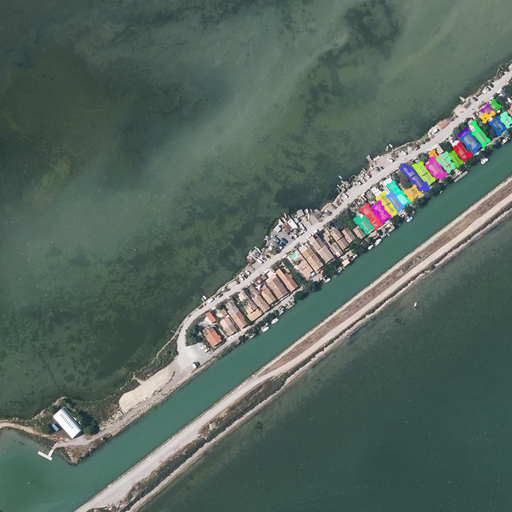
[(356,226),(353,229),(359,237),(361,240),(366,236),(356,223),(355,225),(356,226)]
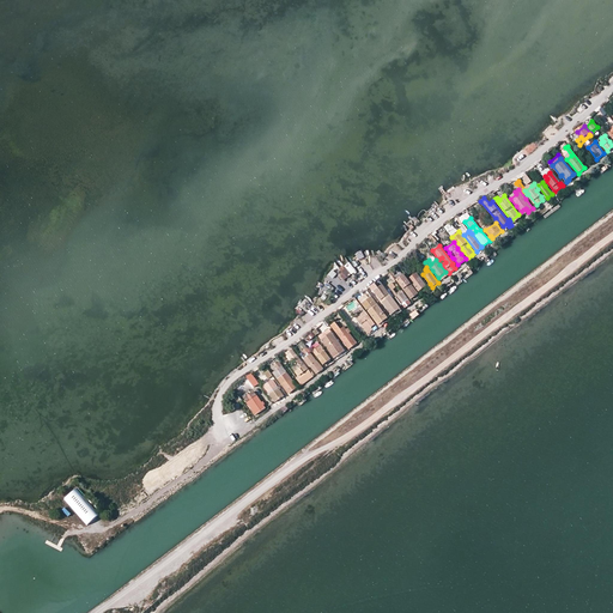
[(332,269),(327,274),(332,279),(337,274),(332,269)]
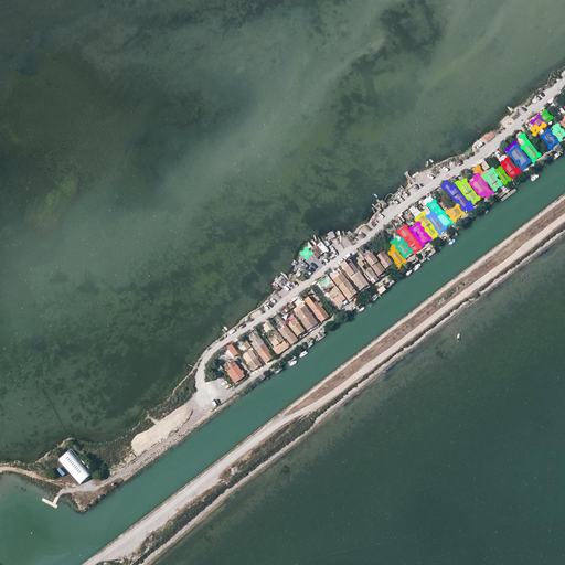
[(386,268),(393,264),(384,252),(377,257),(386,268)]
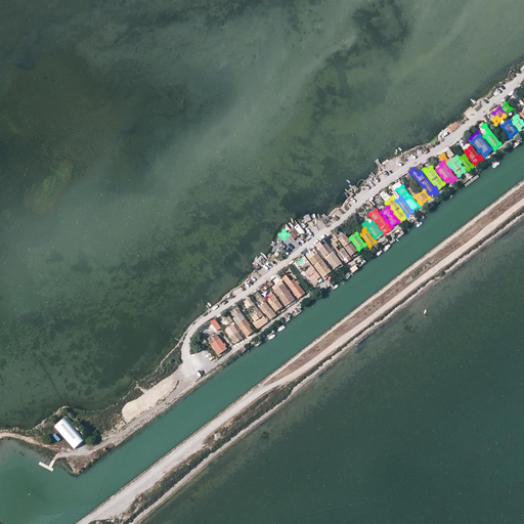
[(345,235),(339,239),(351,256),(353,254),(357,251),(345,235)]
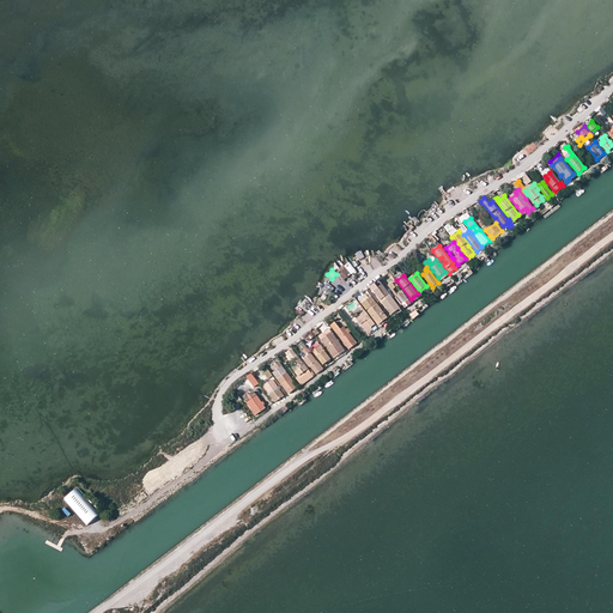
[(383,285),(375,292),(381,301),(389,295),(383,285)]
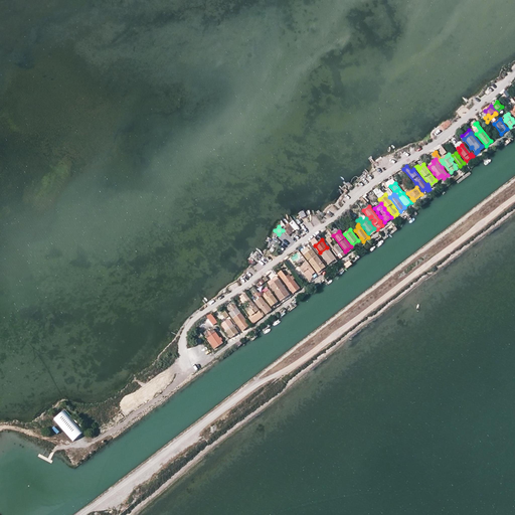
[(342,250),(339,245),(332,250),(336,256),(338,255),(341,258),(345,254),(342,250)]
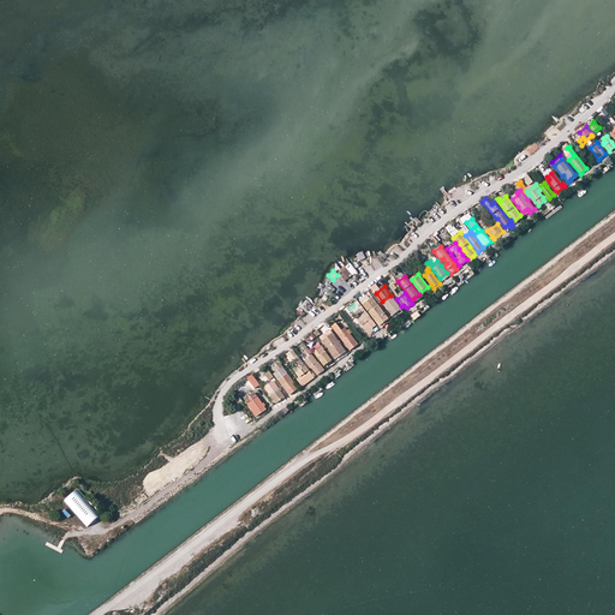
[(370,299),(368,294),(359,299),(363,304),(370,299)]
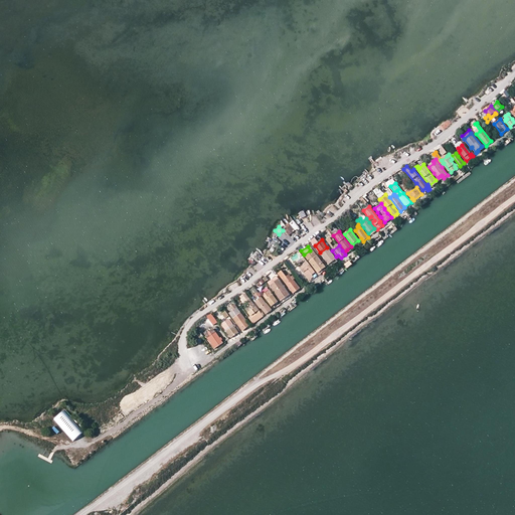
[(310,250),(304,254),(317,273),(326,266),(313,248),(310,250)]
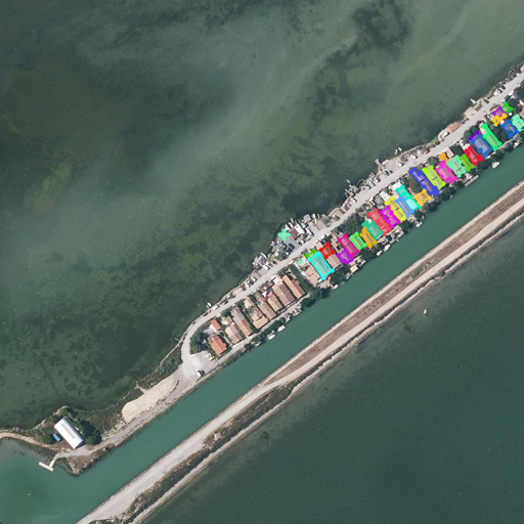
[(335,270),(342,264),(335,254),(328,260),(335,270)]
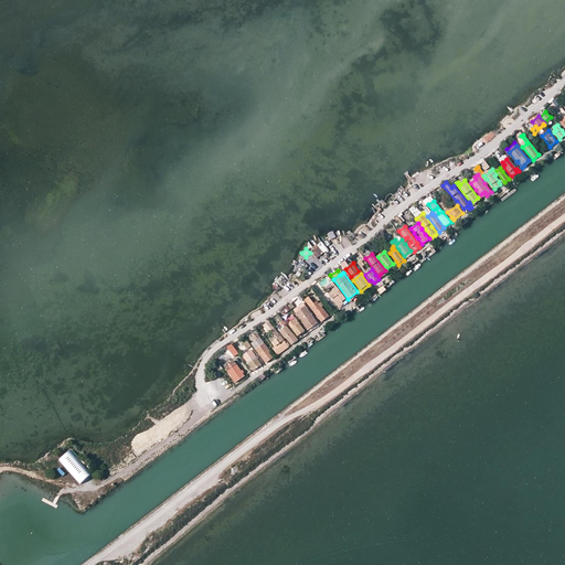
[(336,287),(332,281),(324,289),(328,294),(336,287)]
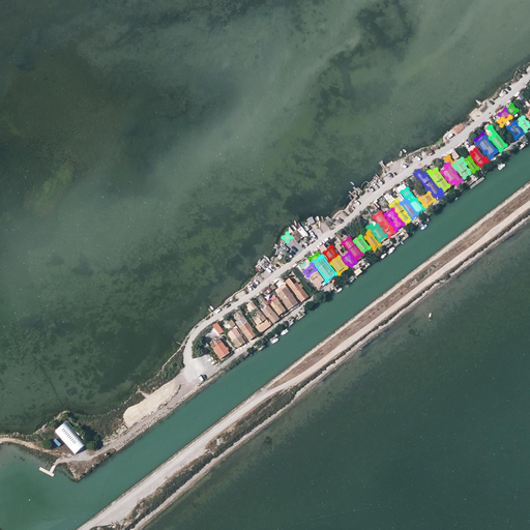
[(321,283),(324,281),(317,271),(315,269),(307,275),(316,287),(321,283)]
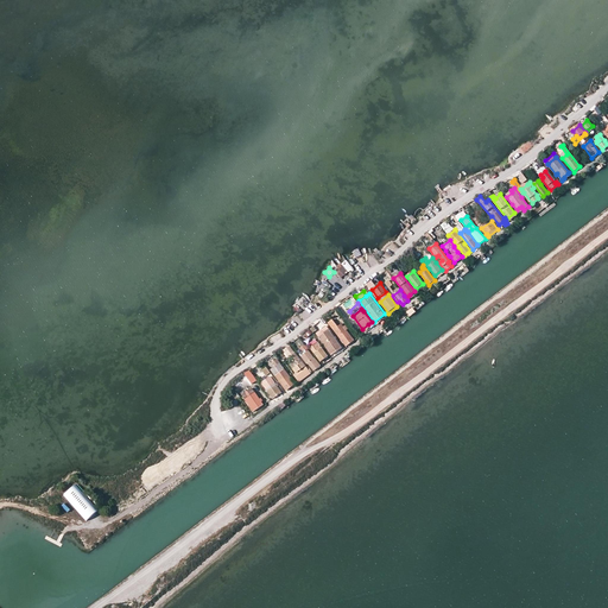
[(374,322),(377,324),(387,316),(385,314),(374,322)]
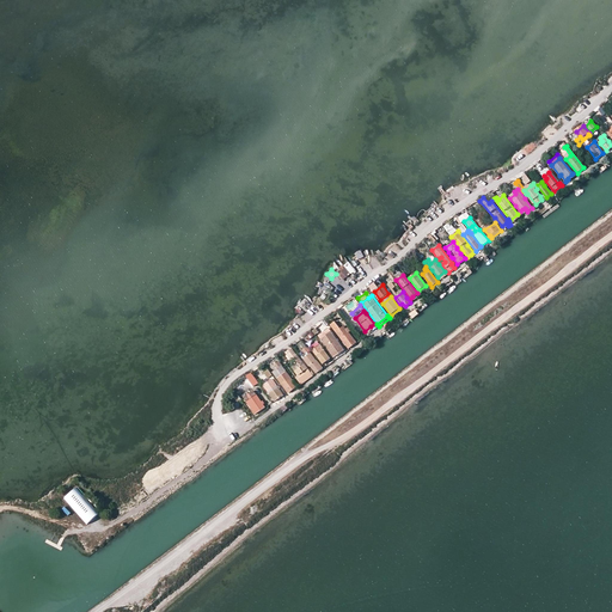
[(335,323),(331,325),(349,348),(356,343),(348,332),(350,331),(348,328),(346,329),(343,326),(340,329),(335,323)]
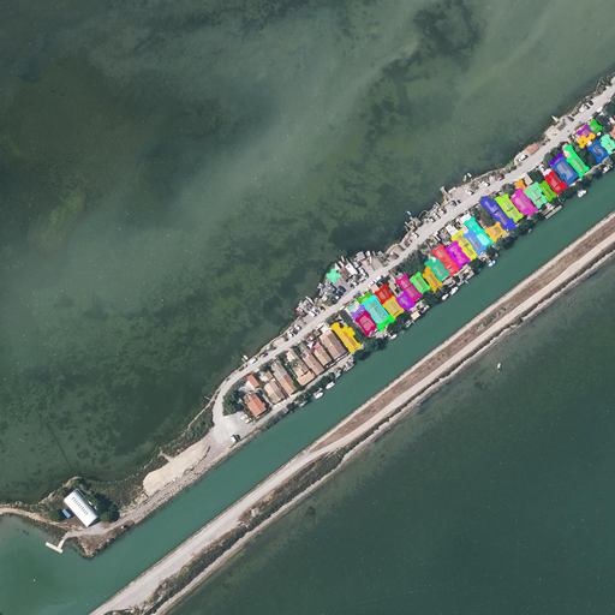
[(321,335),(323,339),(332,333),(329,329),(321,335)]
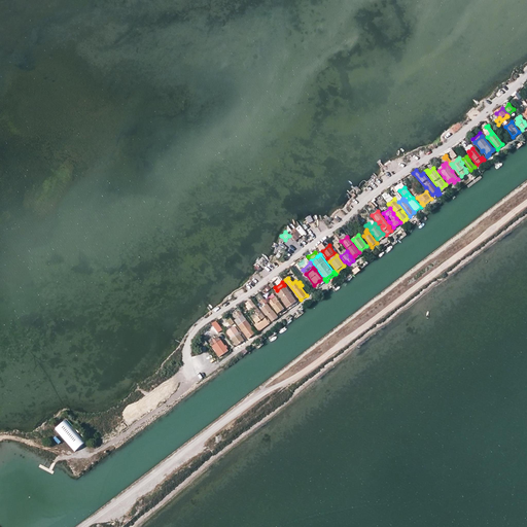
[(296,302),(284,285),(277,290),(288,308),(296,302)]
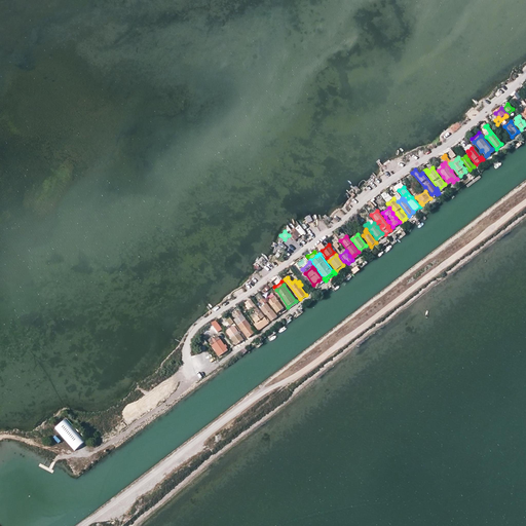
[(275,295),(269,300),(277,312),(282,310),(284,308),(278,301),(279,301),(275,295)]
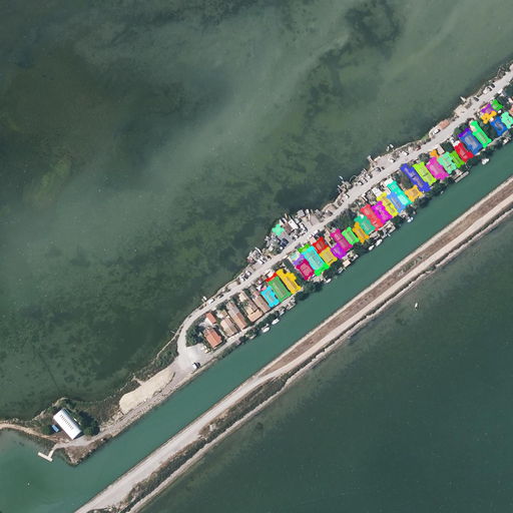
[(260,311),(259,310),(246,294),(244,291),(239,295),(243,301),(244,302),(246,301),(249,305),(250,306),(251,307),(250,308),(251,309),(247,312),(250,315),(248,316),(252,322),(260,317),(264,314),(261,311),(260,311)]
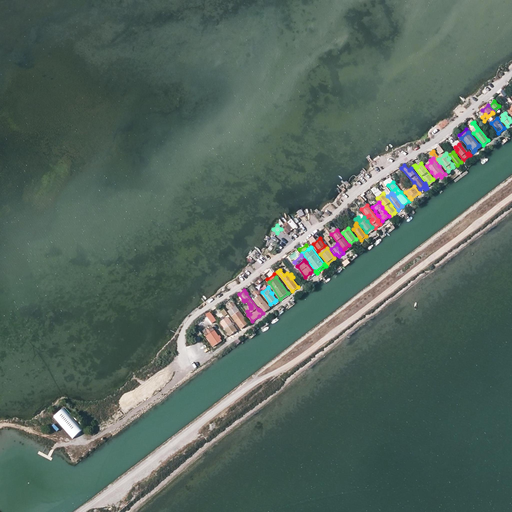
[(254,299),(259,306),(260,305),(265,312),(268,309),(268,308),(269,307),(262,297),(261,295),(254,299)]
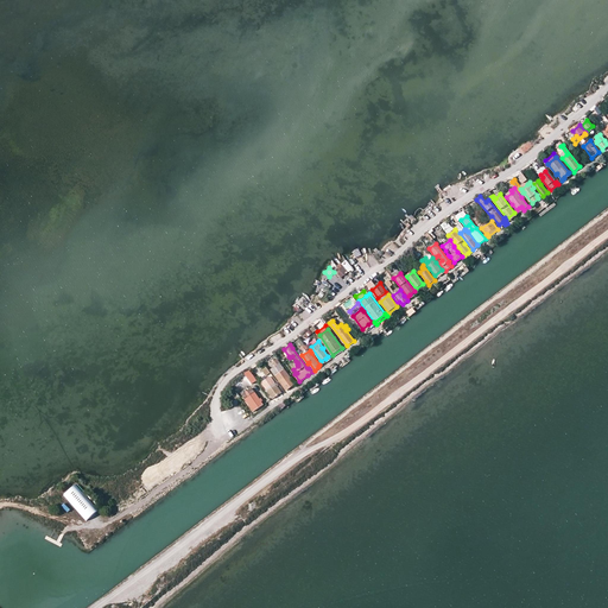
[(287,390),(295,384),(285,371),(285,369),(278,359),(274,360),(272,361),(276,366),(271,369),(280,381),(282,381),(287,390)]
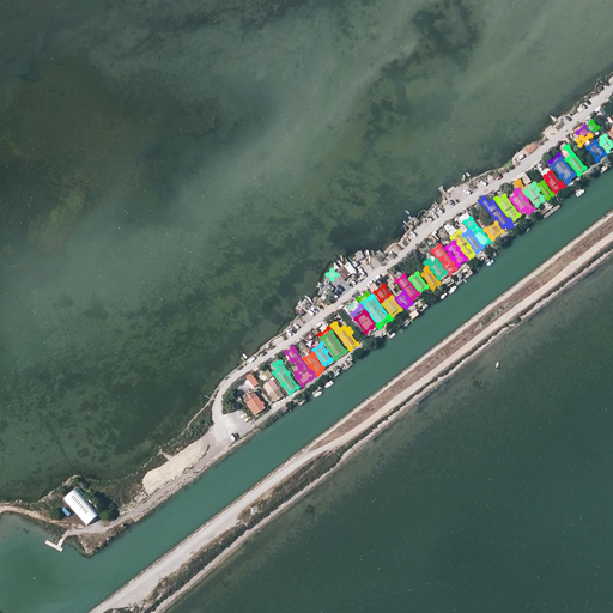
[(269,393),(271,393),(275,401),(284,395),(273,380),(265,386),(269,393)]
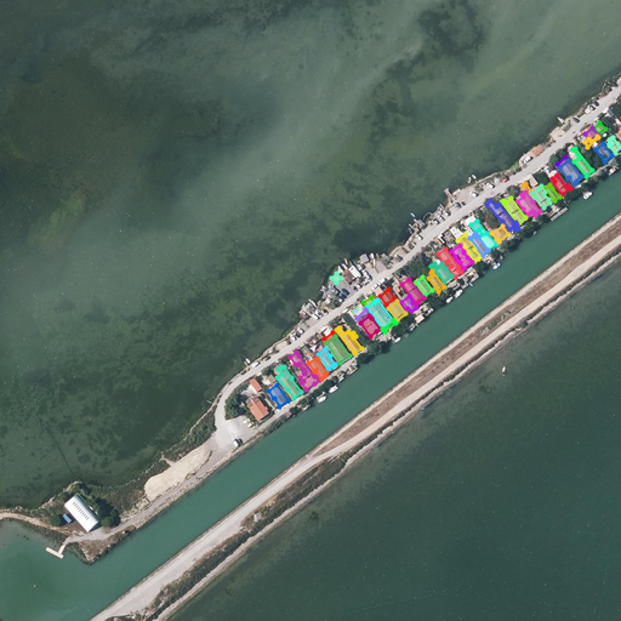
[(260,420),(269,414),(257,397),(248,403),(260,420)]
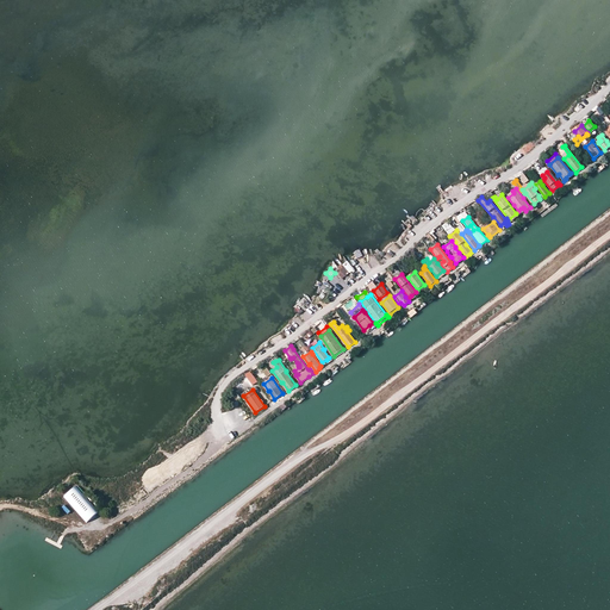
[(76,485),(64,497),(86,521),(93,515),(99,510),(76,485)]
